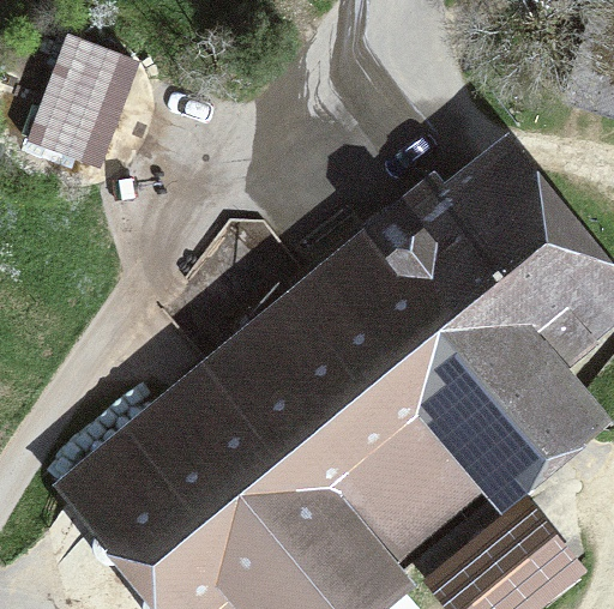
[(547,0),(569,16),(581,0),(547,0)]
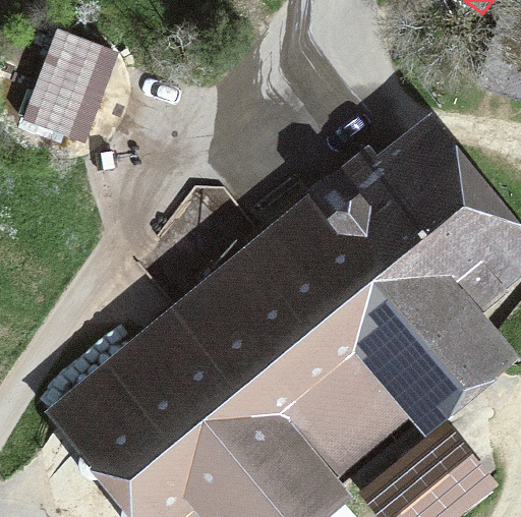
[(520,96),(520,2),(514,0),(507,0),(481,83),(520,96)]
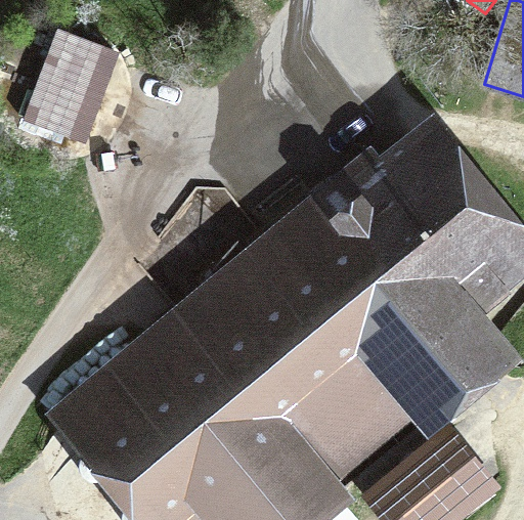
[(120,52),(56,29),(23,121),(86,143),(120,52)]
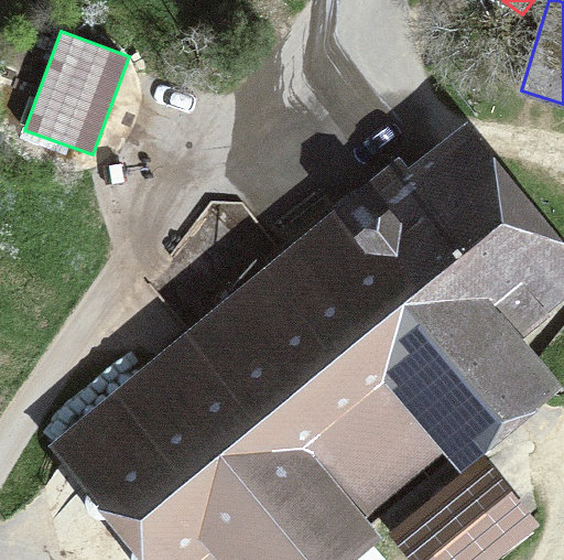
[(404,171),(83,435),(185,559),(337,559),(367,536),(386,519),(394,529),(479,455),(474,448),(545,388),(494,325),(561,269),(468,157),(423,194),(404,171)]
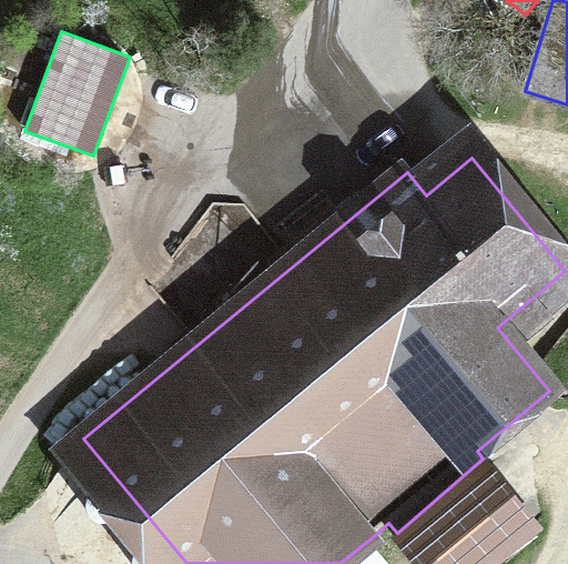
[(483,459),(397,533),(424,563),(492,563),(539,523),(483,459)]
